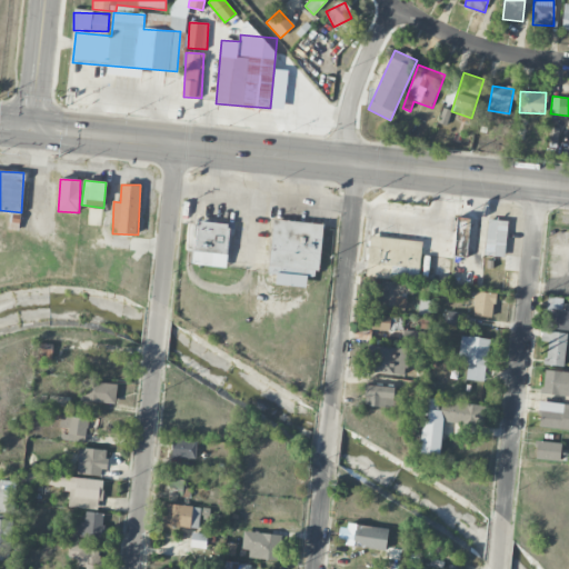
[(453,257),(467,257),(469,218),(456,218),(453,257)]
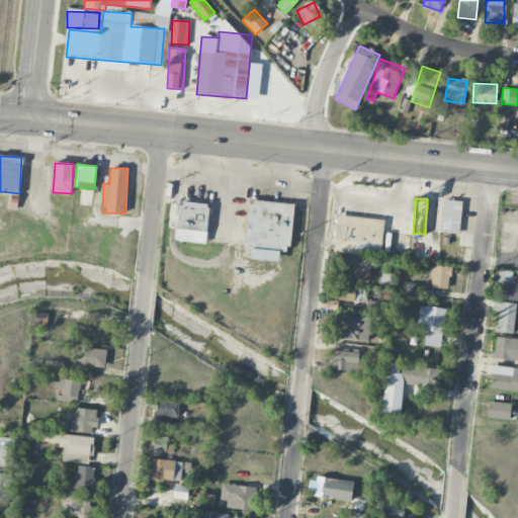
[(293,204),(249,200),(244,250),(252,250),(251,259),(278,262),(279,252),(289,253),(293,204)]
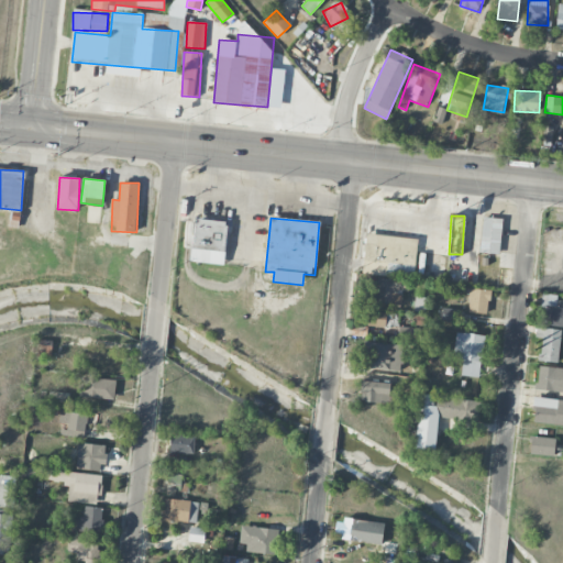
[(500,254),(501,219),(482,218),(481,253),(500,254)]
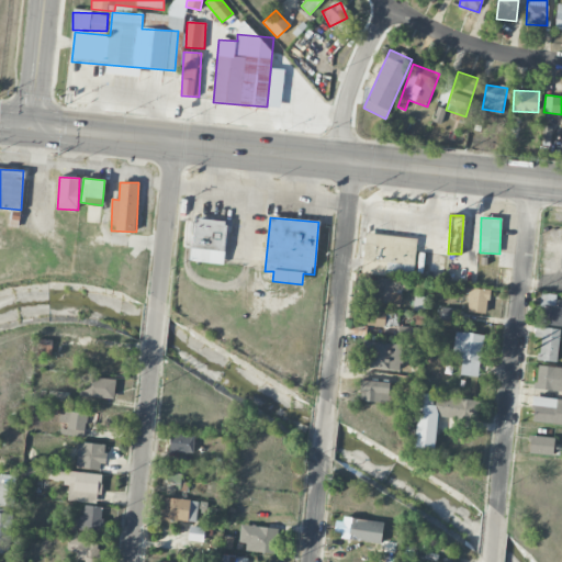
[(190,261),(222,265),(227,222),(194,218),(190,261)]
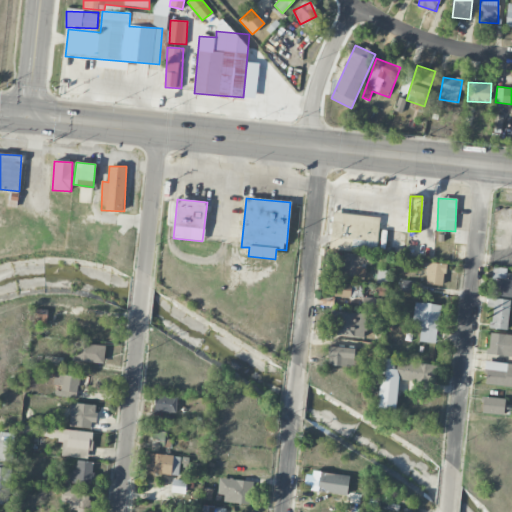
[(380,218),(334,212),(330,237),(353,240),(352,249),(376,252),(380,218)]
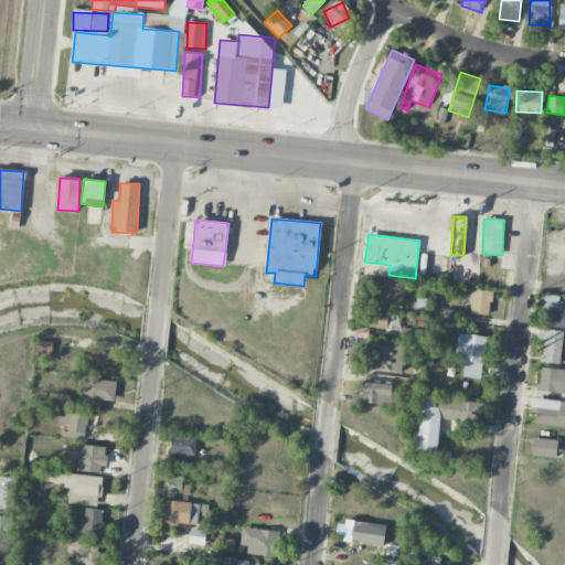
[(392,305),(393,291),(411,292),(411,281),(379,279),(377,290),(372,290),(372,304),(392,305)]
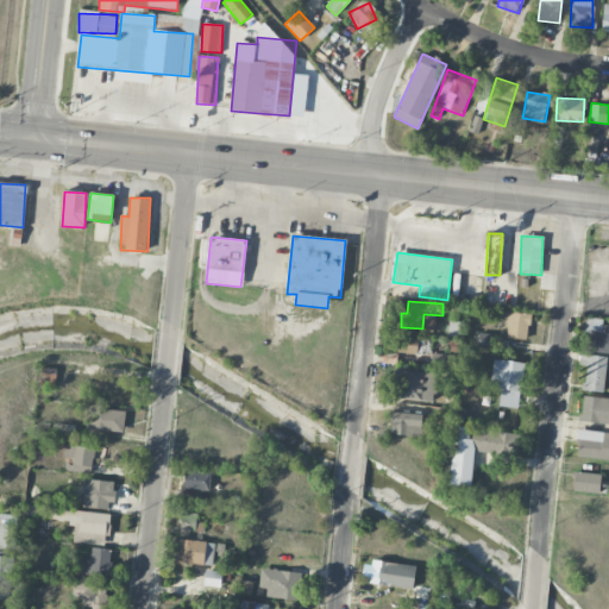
[(507,338),(527,340),(531,314),(509,312),(507,338)]
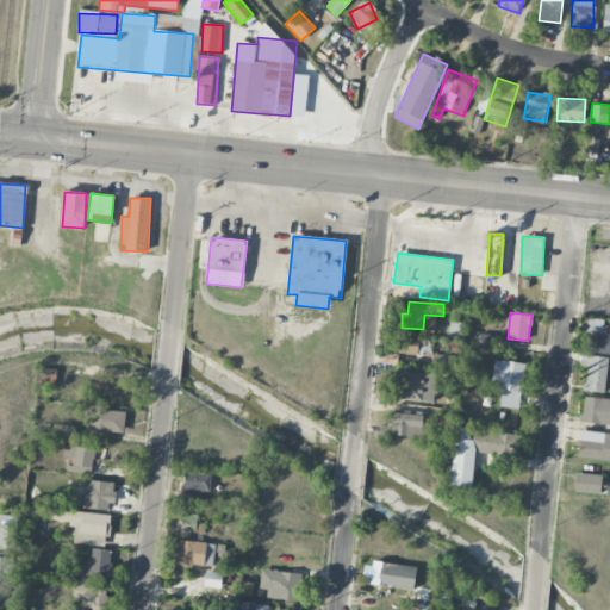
[(604,319),(587,318),(585,353),(609,354),(609,325),(604,327),(604,319)]
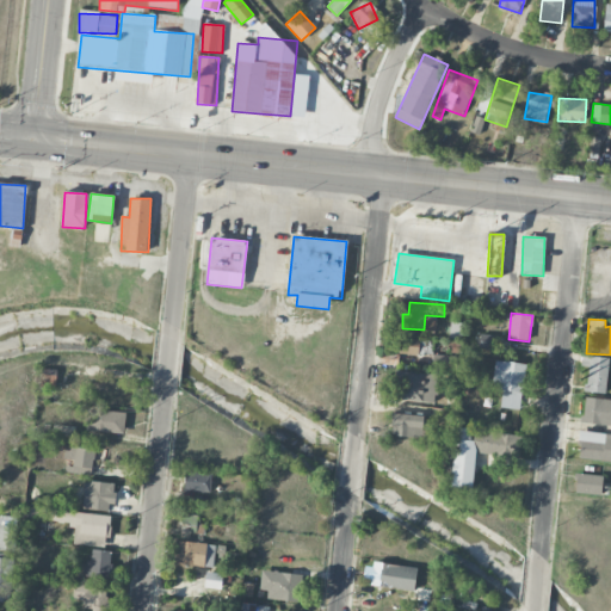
[(399,355),(419,355),(419,339),(399,339),(399,355)]
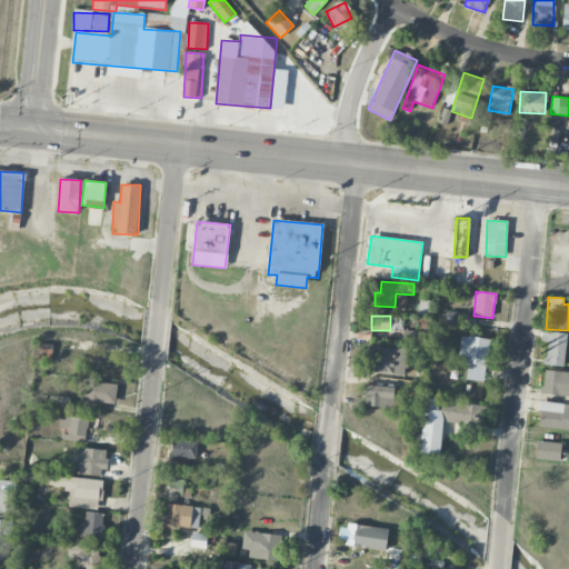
[(567,333),(542,330),(541,340),(548,341),(545,365),(563,367),(567,333)]
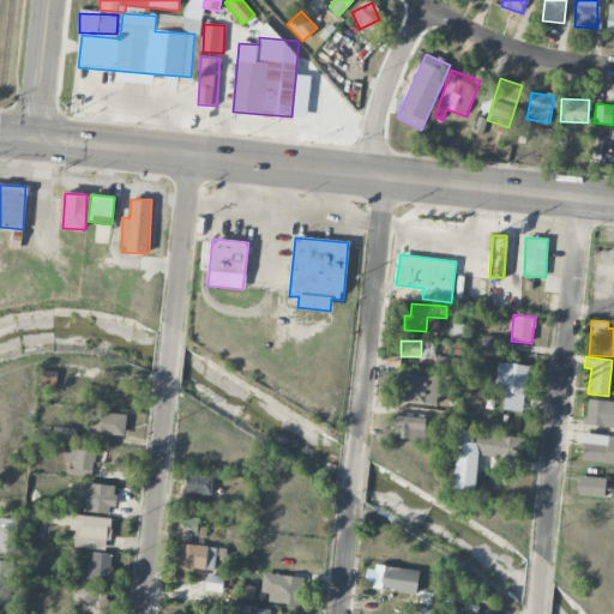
[(457,374),(457,357),(435,357),(434,374),(457,374)]
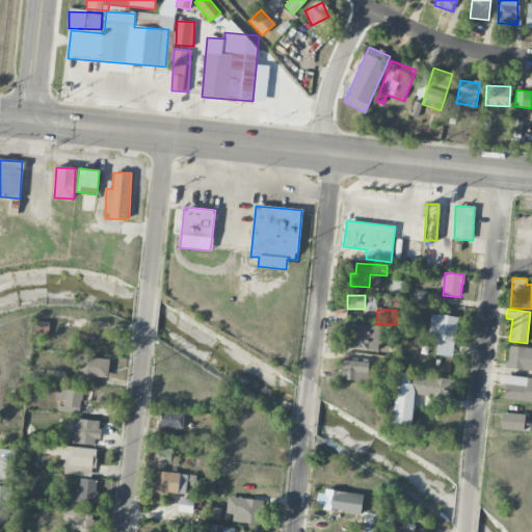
[(457,317),(430,315),(428,339),(437,339),(436,355),(454,356),(457,317)]
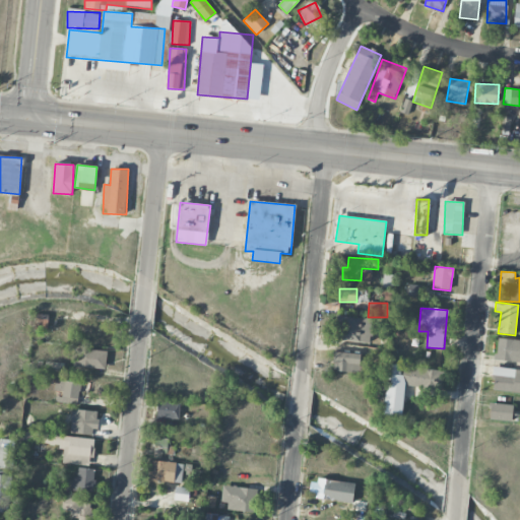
[(371,318),(337,317),(336,341),(371,342),(371,318)]
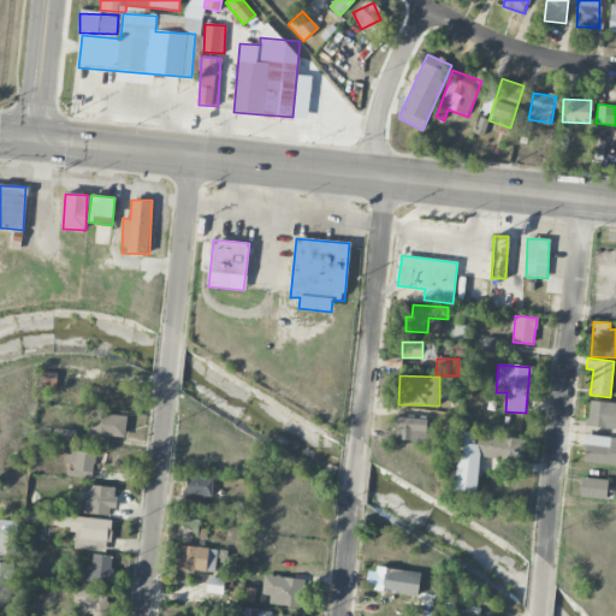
[(57,379),(41,378),(41,389),(55,390),(57,379)]
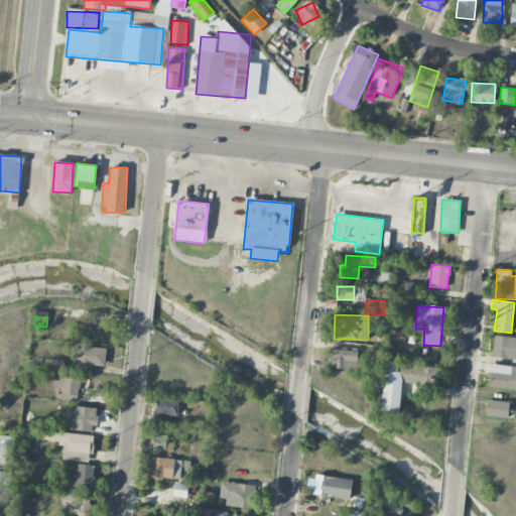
[(492,357),(515,360),(515,339),(494,336),(492,357)]
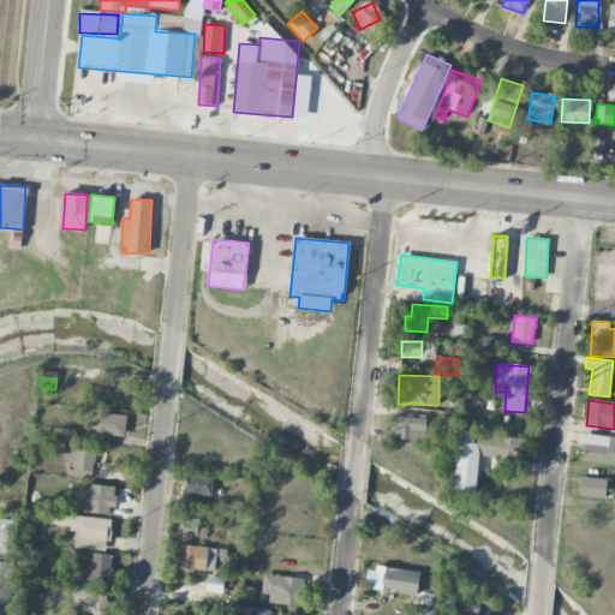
[(88,435),(125,436),(126,415),(88,413),(88,435)]
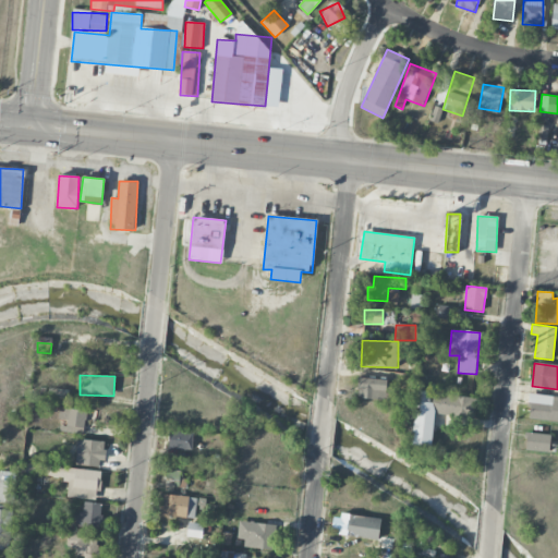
[(386,400),(387,379),(358,378),(356,399),(386,400)]
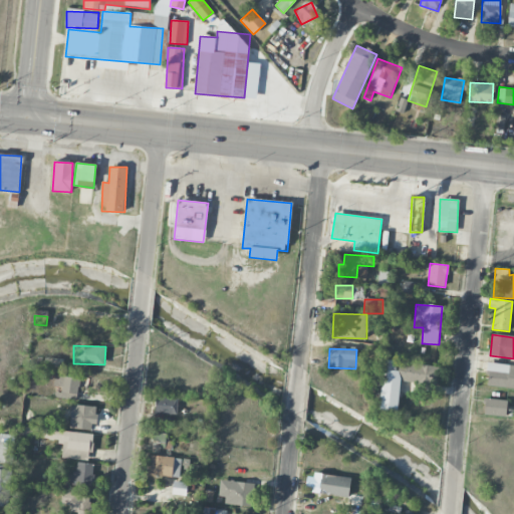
[(379,411),(398,412),(400,381),(437,384),(439,365),(399,362),(399,370),(382,369),(379,411)]
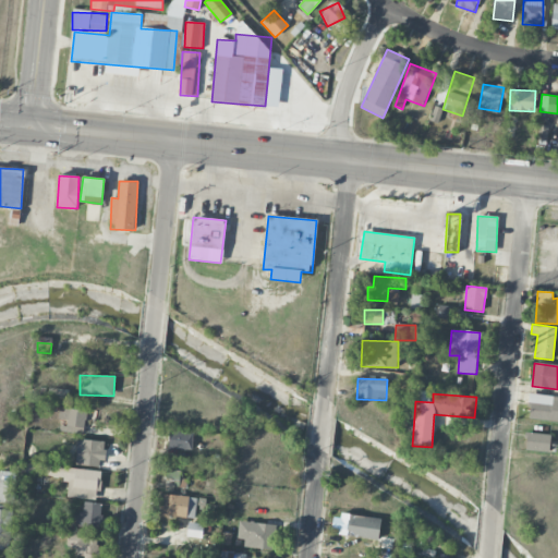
[(528,419),(557,422),(557,397),(531,393),(528,419)]
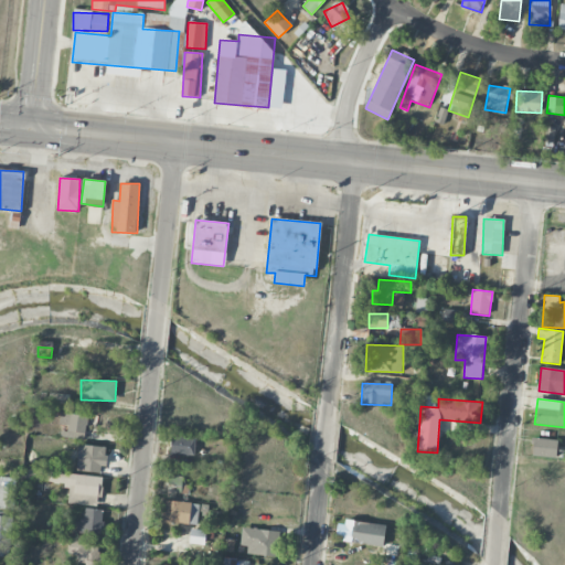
[(59,425),(64,425),(63,438),(85,439),(86,416),(60,414),(59,425)]
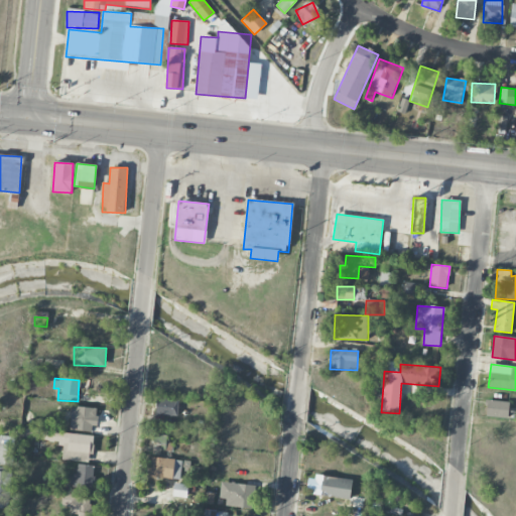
[(177,416),(178,400),(156,399),(155,415),(177,416)]
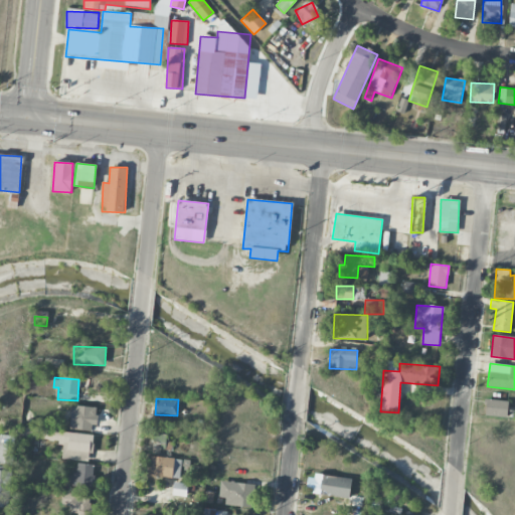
[(508,400),(486,399),(485,416),(507,417),(508,400)]
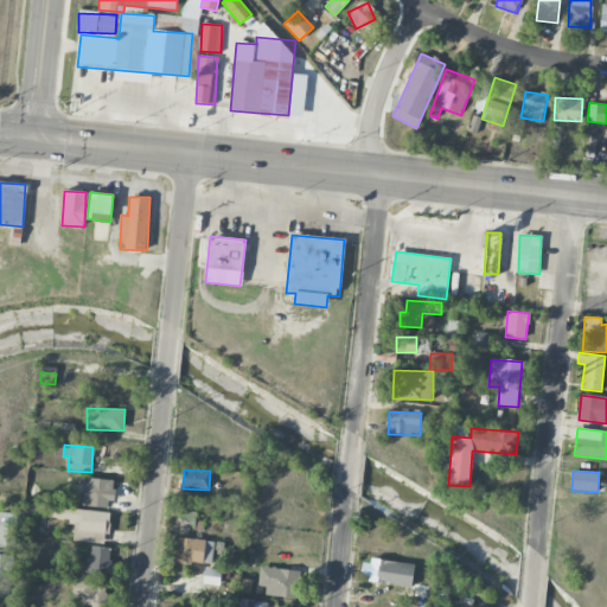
[(112,509),(115,480),(85,477),(82,505),(112,509)]
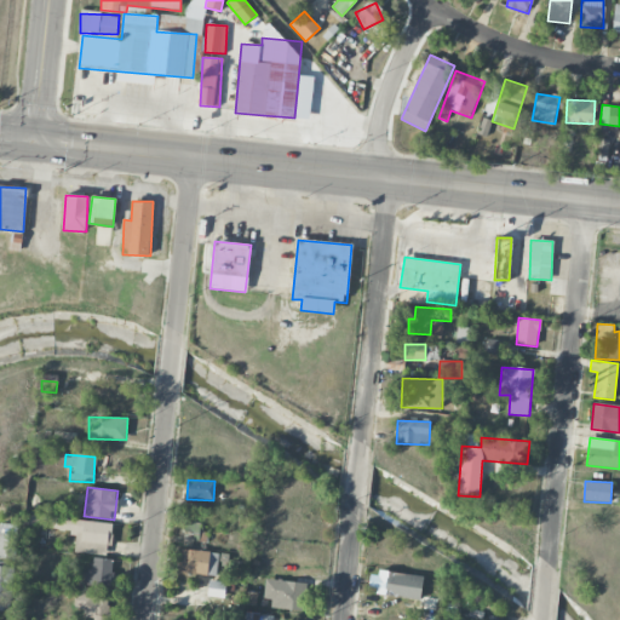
[(112,523),(51,517),(49,529),(76,533),(74,552),(108,556),(112,523)]
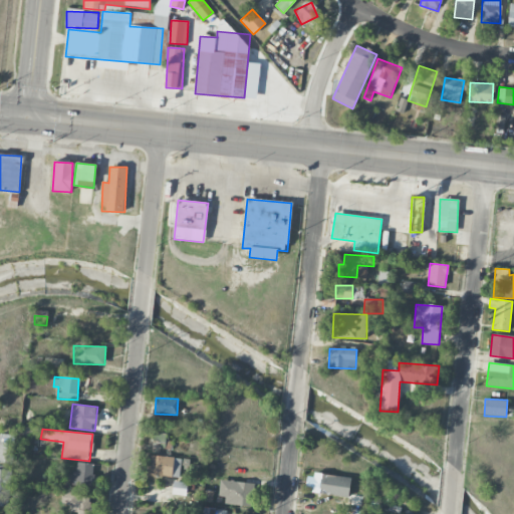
[(171,434),(154,433),(153,455),(170,456),(171,434)]
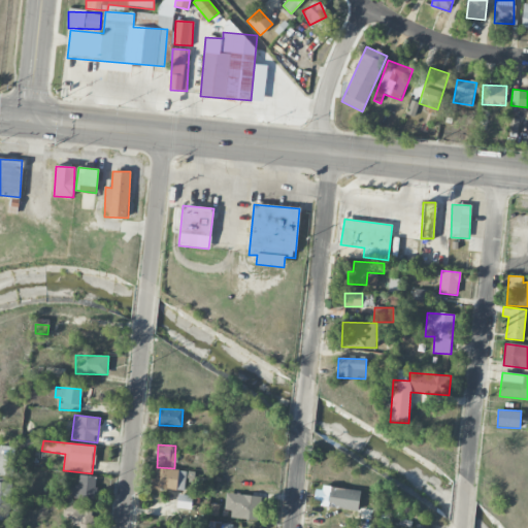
[(0,475),(13,476),(13,455),(0,454),(0,475)]
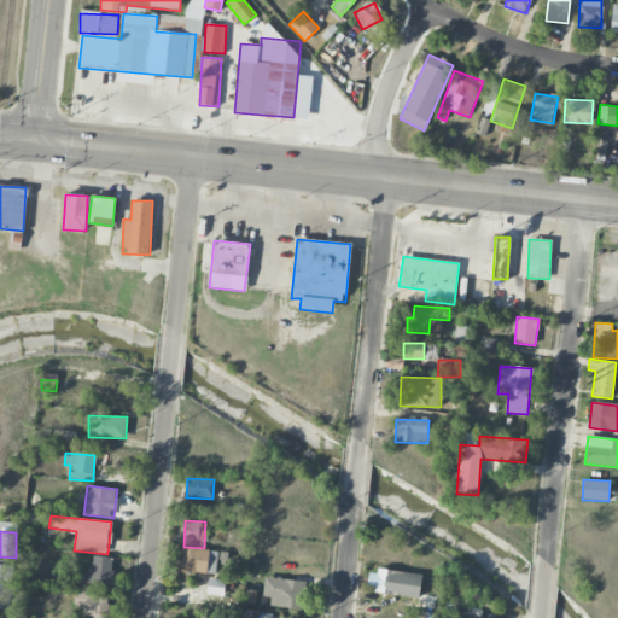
[(216,575),(217,552),(180,548),(178,571),(216,575)]
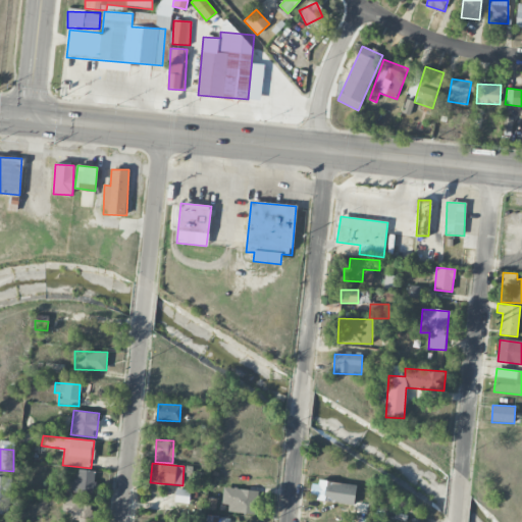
[(72,492),(94,494),(96,471),(79,469),(77,479),(74,478),(72,492)]
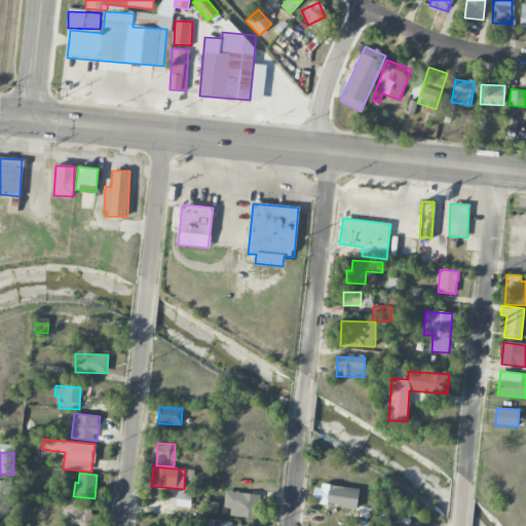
[(0,517),(7,519),(12,482),(0,480),(0,517)]
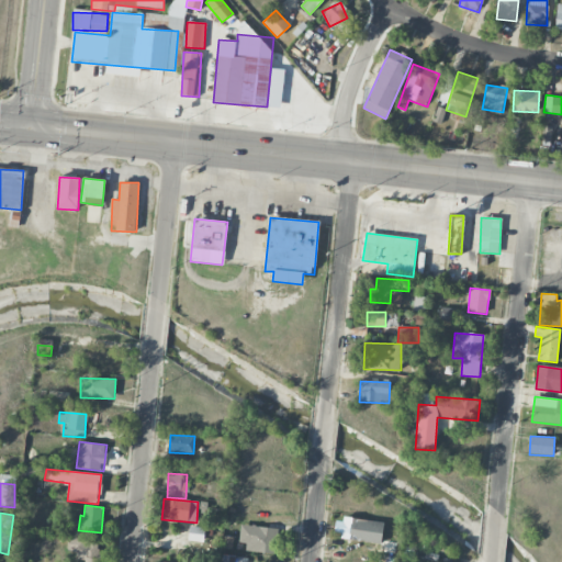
[(381,543),(383,524),(336,516),(334,537),(381,543)]
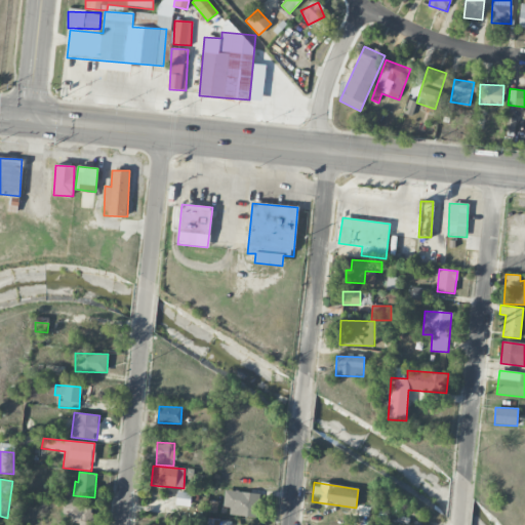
[(223,507),(230,508),(229,515),(255,518),(258,494),(225,490),(223,507)]
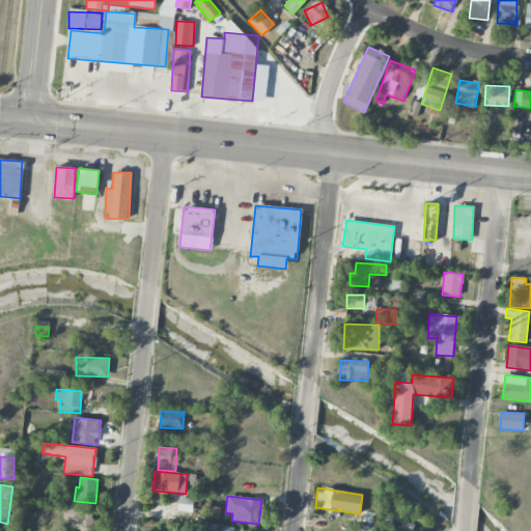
[(193,499),(178,497),(177,511),(192,512),(193,499)]
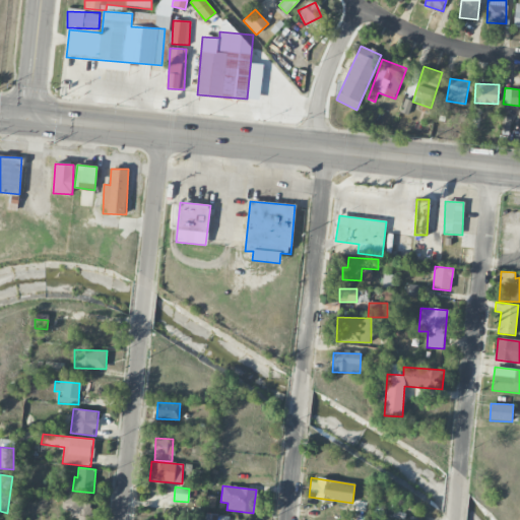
[(78,518),(77,519),(91,519),(93,501),(64,498),(62,511),(70,511),(69,517),(78,518)]
